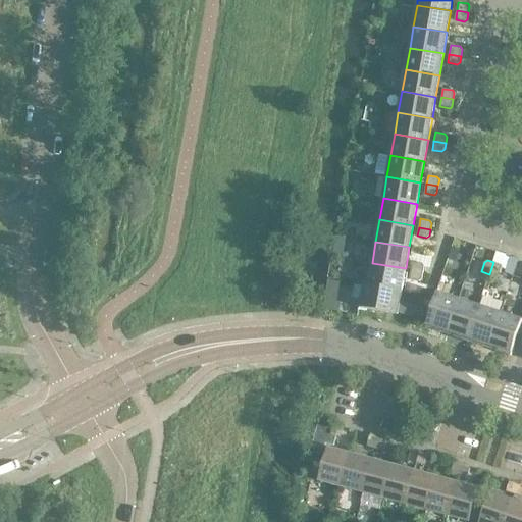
[(413,262),(411,271),(423,273),(424,266),(422,263),(413,262)]
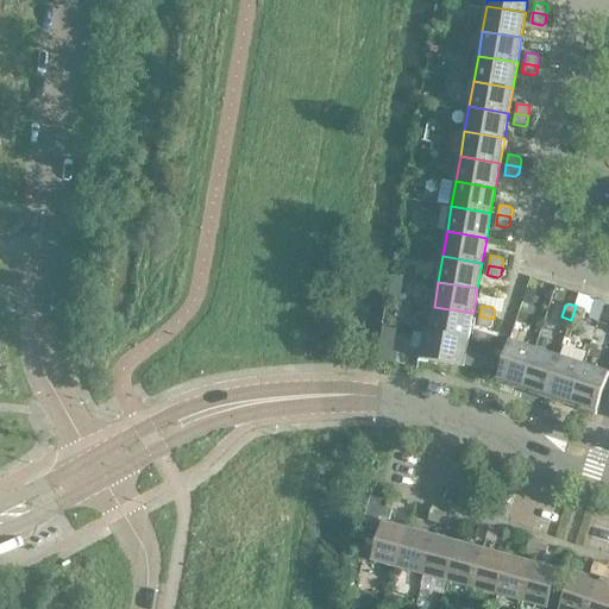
[(576,306),(571,320),(582,322),(585,313),(583,309),(576,306)]
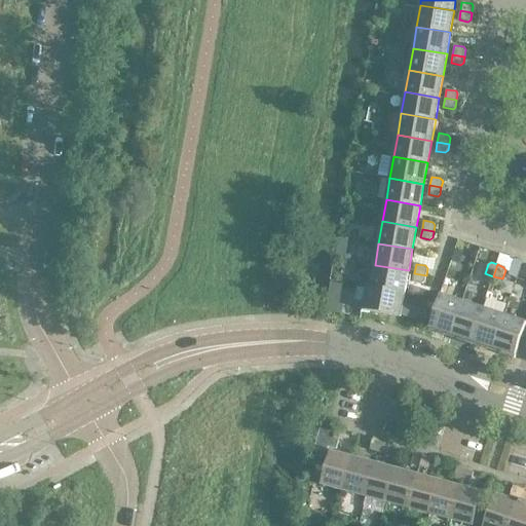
[(375,265),(371,287),(405,292),(409,270),(375,265)]
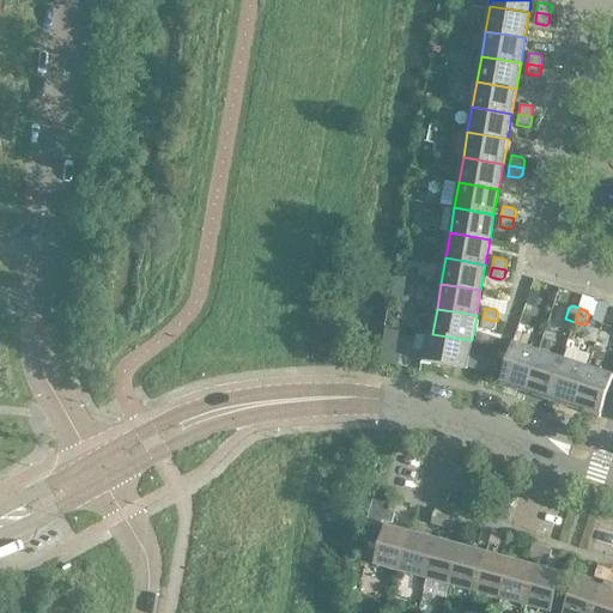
[(483,319),(481,328),(492,331),(496,328),(497,321),(483,319)]
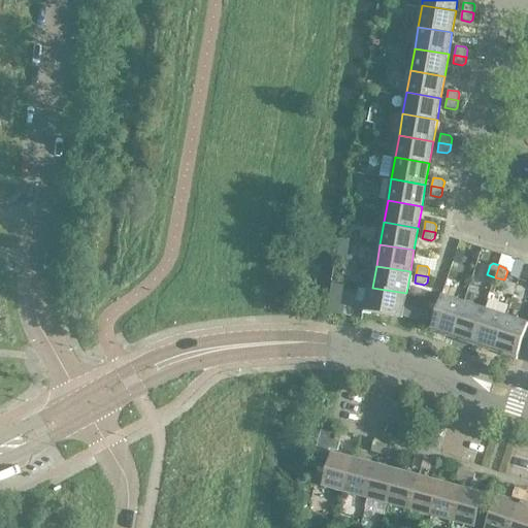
[(406,293),(372,288),(368,287),(364,310),(402,318),(402,315),(418,320),(421,310),(404,305),(406,293)]
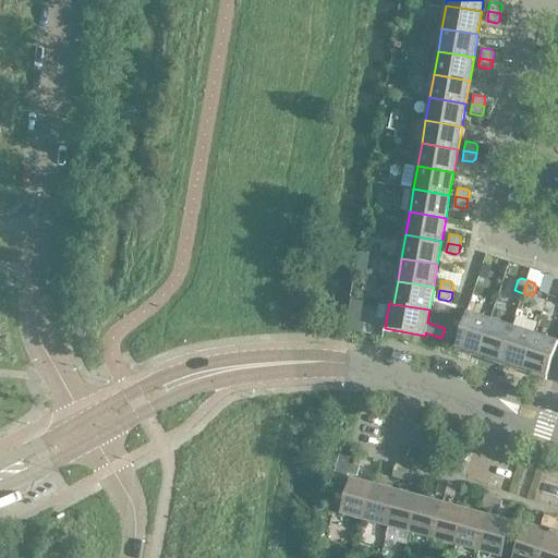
[(441,338),(445,339),(457,342),(455,350),(472,355),(473,352),(478,354),(490,319),(466,312),(462,327),(460,334),(445,328),(441,338)]
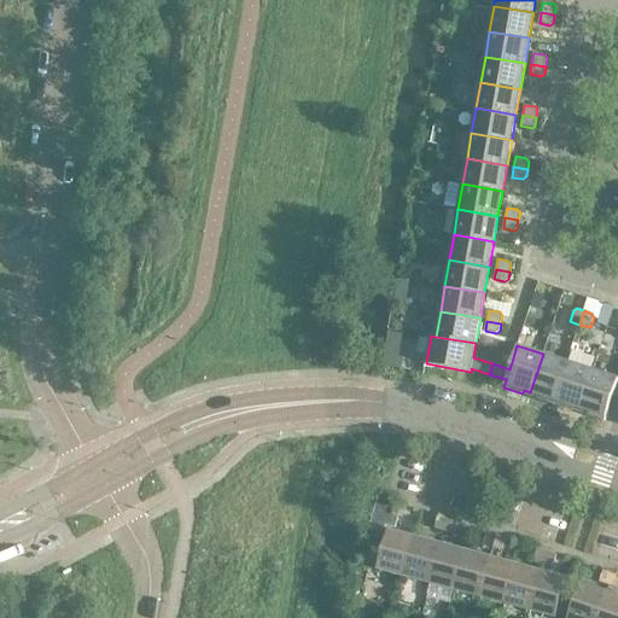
[(543,354),(530,392),(537,395),(536,398),(554,404),(567,362),(543,354)]
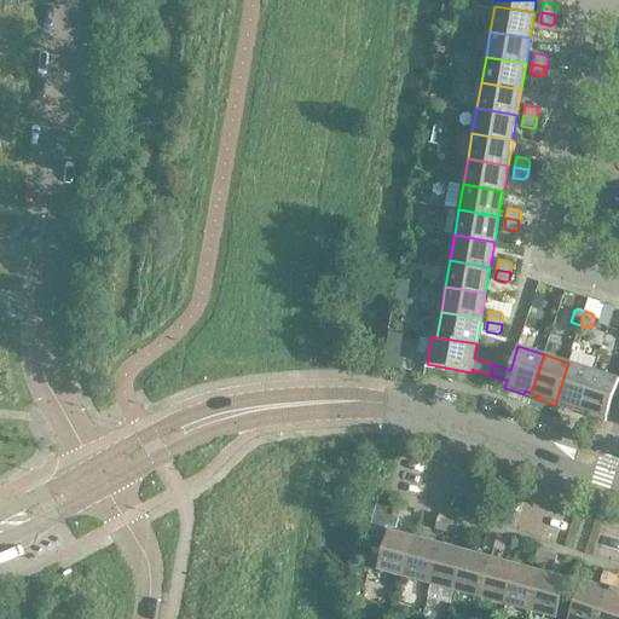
[(568,363),(555,405),(573,411),(574,406),(580,409),(594,371),(568,363)]
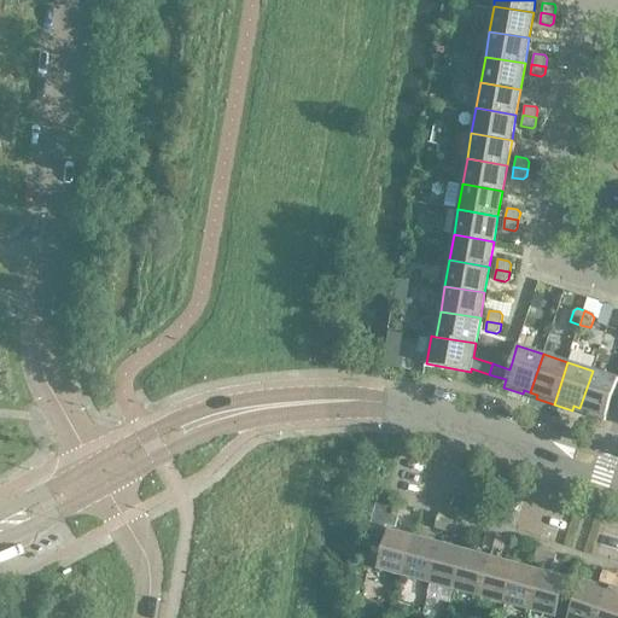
[(593,371),(579,408),(587,410),(586,415),(605,421),(617,379),(593,371)]
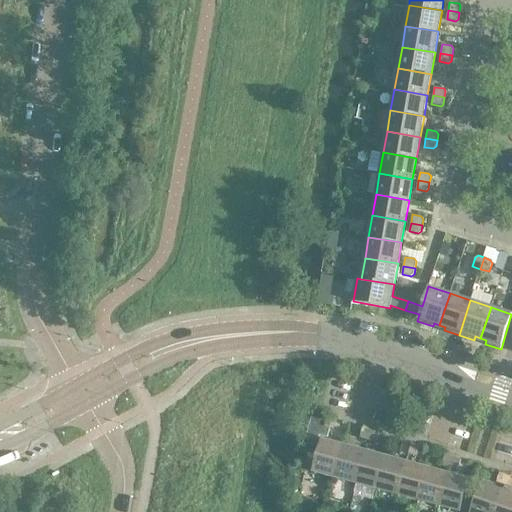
[(337,419),(329,416),(326,426),(333,429),(337,419)]
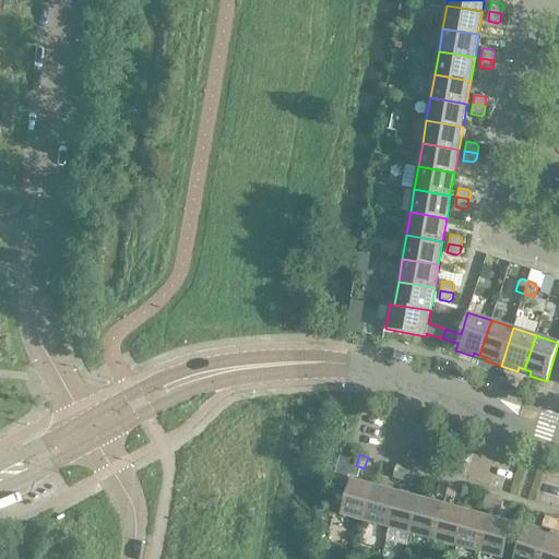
[(405,470),(396,466),(393,477),(402,480),(405,470)]
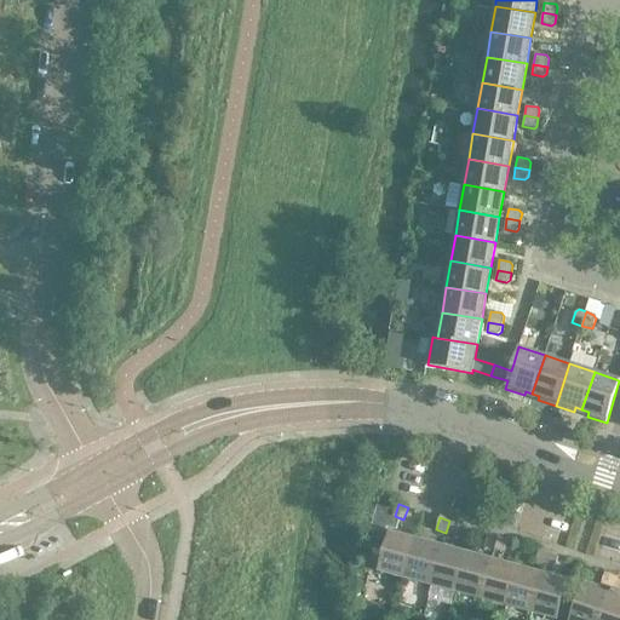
[(459,523),(449,521),(446,533),(454,535),(459,523)]
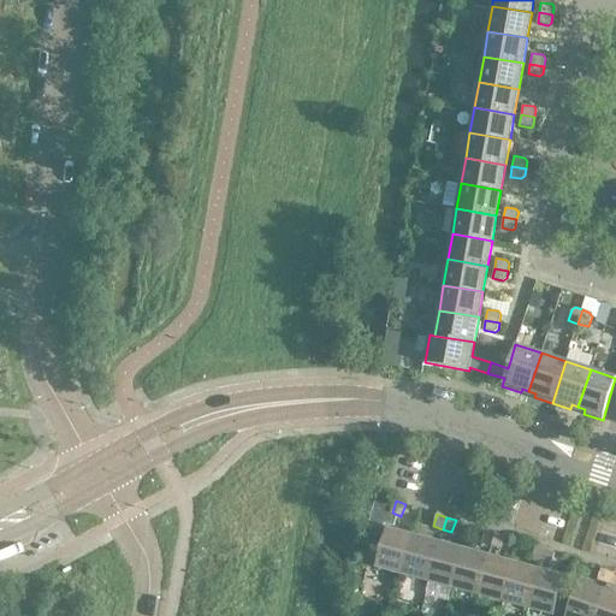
[(377,567),(402,574),(413,535),(386,528),(377,567)]
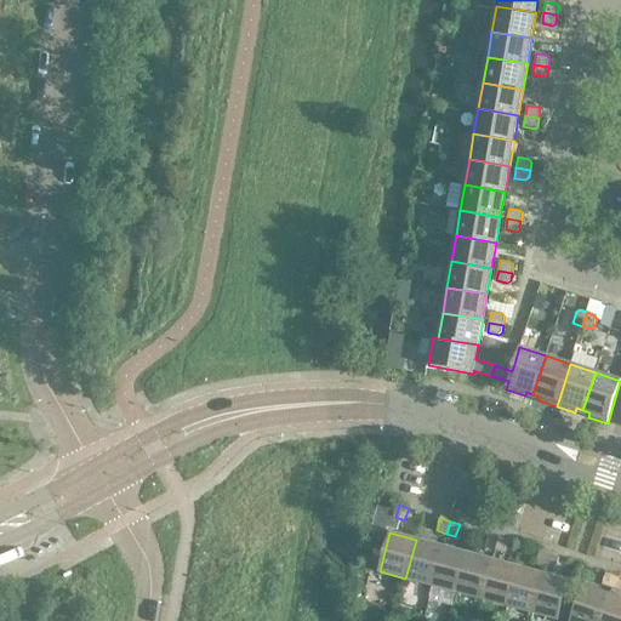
[(500,537),(490,535),(486,547),(496,550),(500,537)]
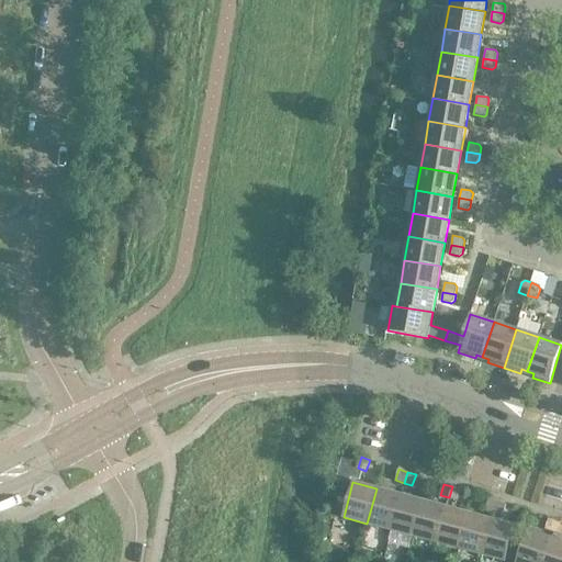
[(461,490),(452,486),(449,497),(457,501),(461,490)]
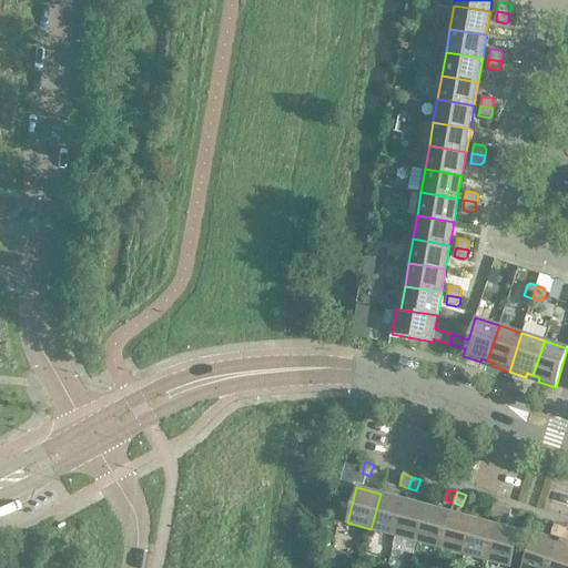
[(381,494),(371,529),(394,536),(404,499),(381,494)]
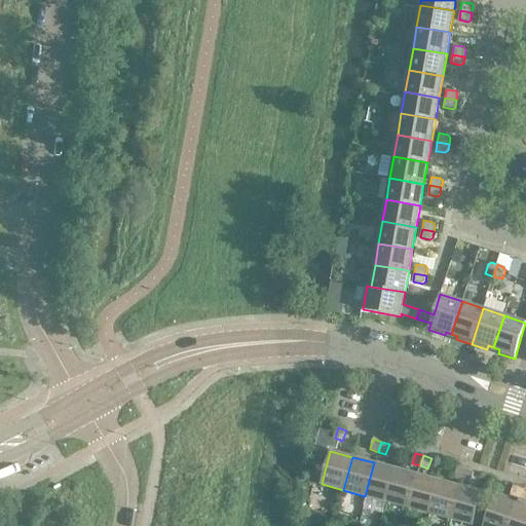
[(374,462),(365,496),(386,501),(396,468),(374,462)]
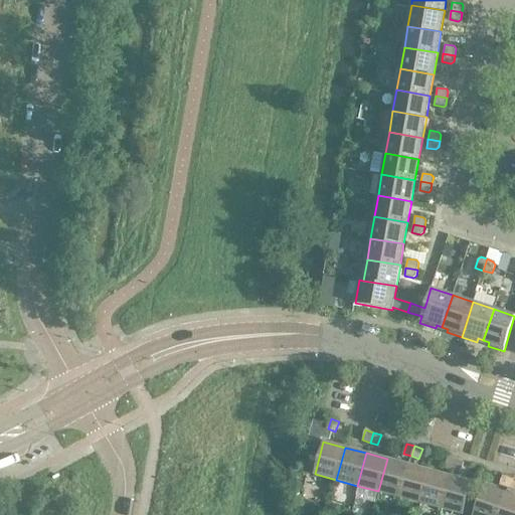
[(456,460),(448,457),(445,467),(452,470),(456,460)]
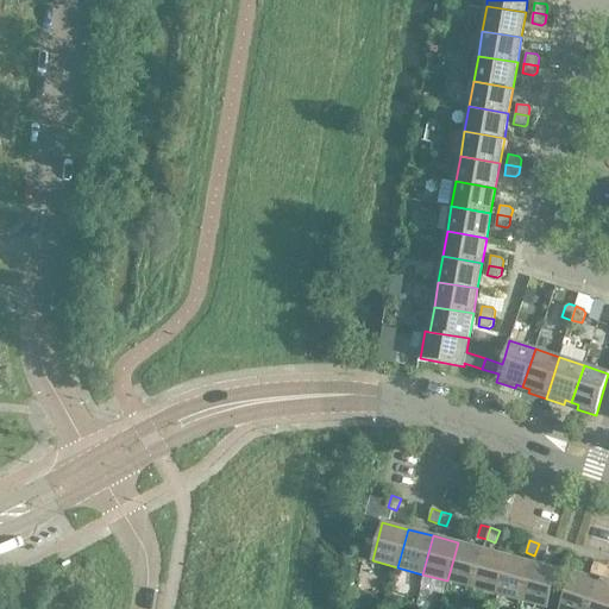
[(458,542),(447,581),(472,588),(483,550),(458,542)]
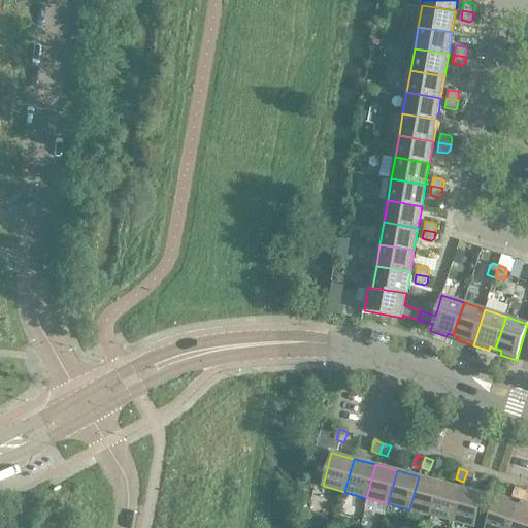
[(475,473),(467,471),(463,482),(471,484),(475,473)]
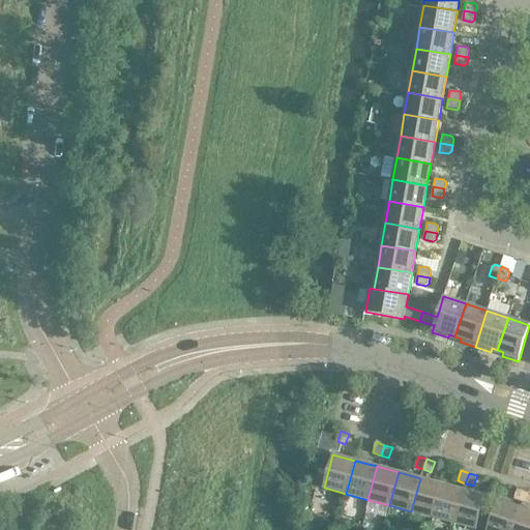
[(420,478),(411,511),(433,518),(442,483),(420,478)]
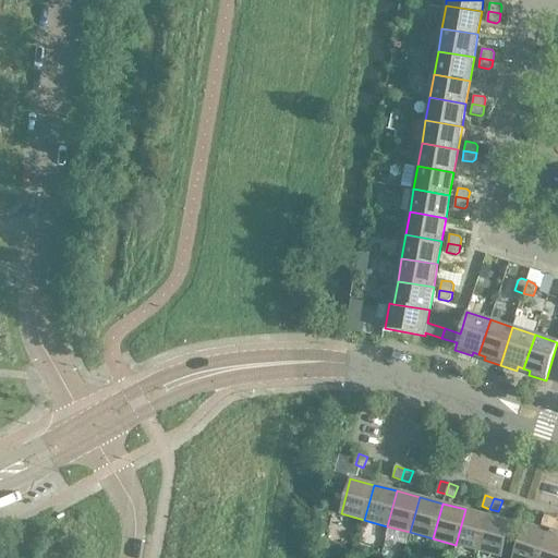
[(465,509),(456,545),(478,550),(488,516),(465,509)]
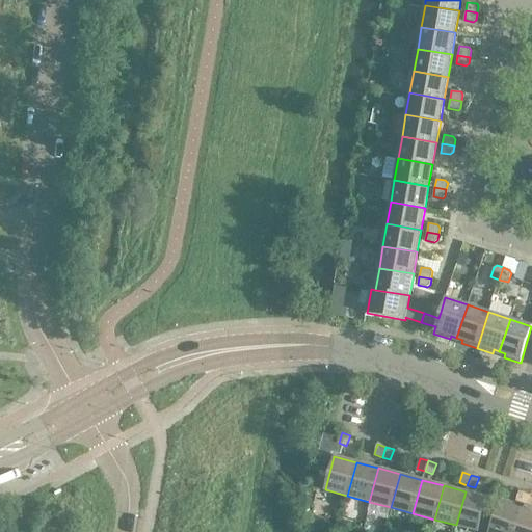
[(527,494),(519,490),(515,501),(524,504),(527,494)]
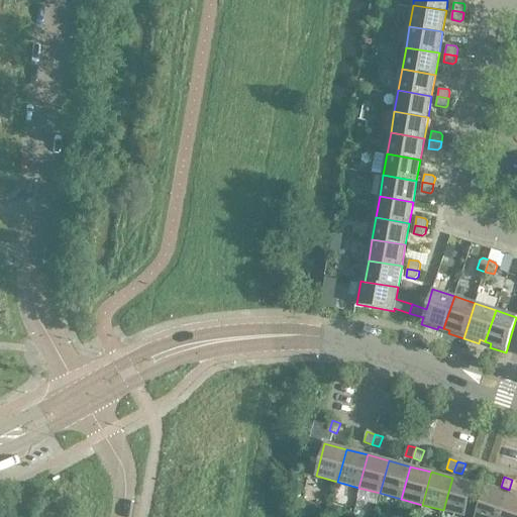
[(452,478),(443,510),(466,516),(474,484),(452,478)]
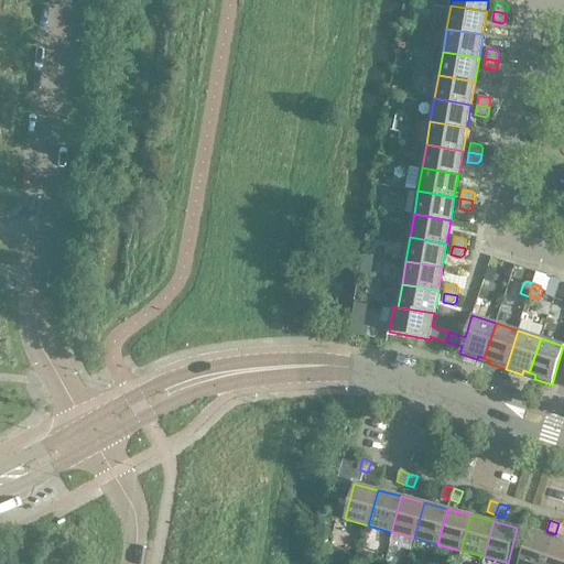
[(518,563),(543,563),(552,540),(530,532),(518,563)]
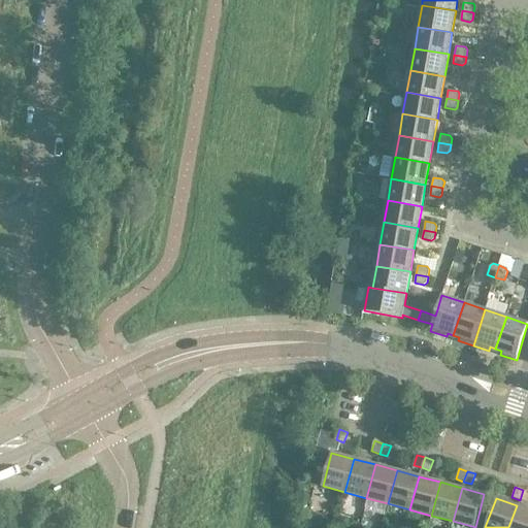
[(527,527),(527,508),(517,505),(508,527),(527,527)]
